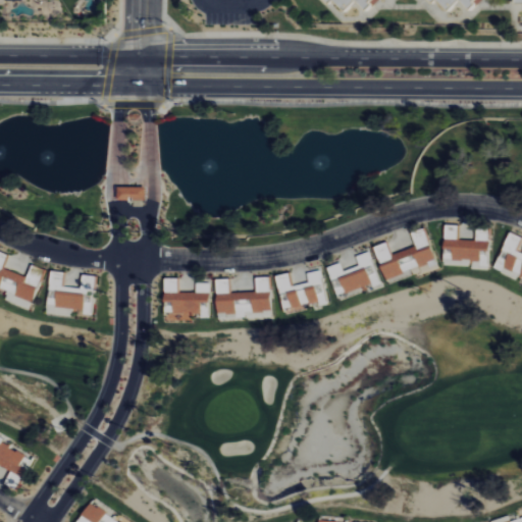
[(379,0),(322,0),(327,5),(332,0),(345,13),(356,2),(366,12),(379,0)]
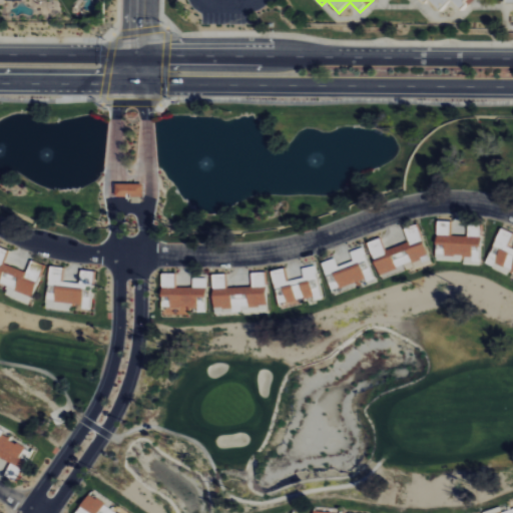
[(420,0),(425,4),(429,0),(440,12),(451,1),(462,12),(473,0),(420,0)]
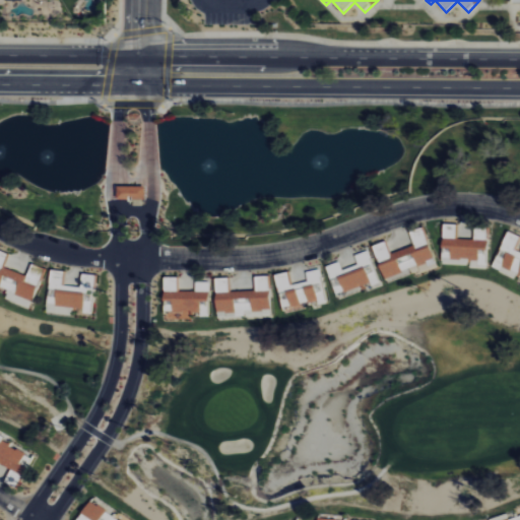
[(145,187),(118,186),(117,199),(145,200),(145,187)]
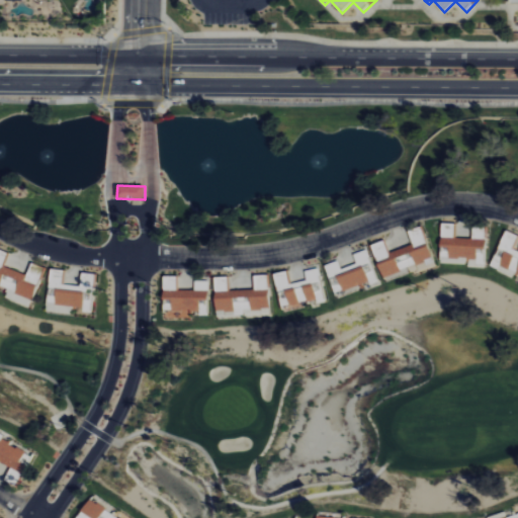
[(382,277),(433,261),(422,227),(409,231),(413,245),(389,253),(384,241),(372,245),(382,277)]
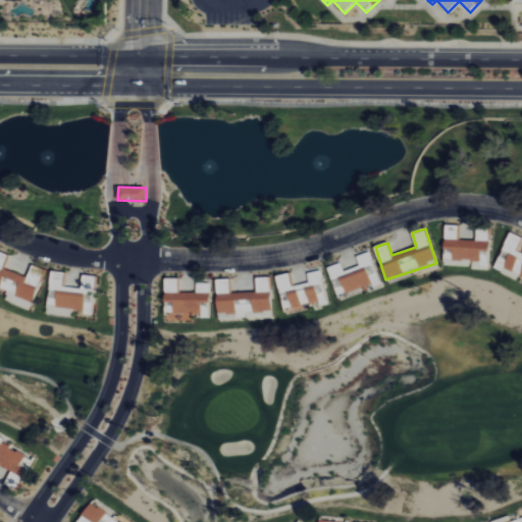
[(494,270),(521,280),(521,253),(518,252),(521,240),(521,237),(510,232),(494,270)]
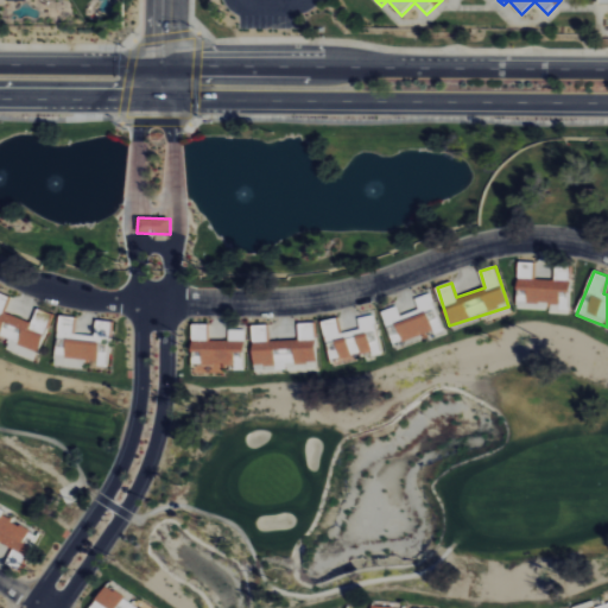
[(51,314),(37,310),(33,322),(5,314),(10,296),(0,292),(0,336),(10,340),(6,352),(37,360),(51,314)]
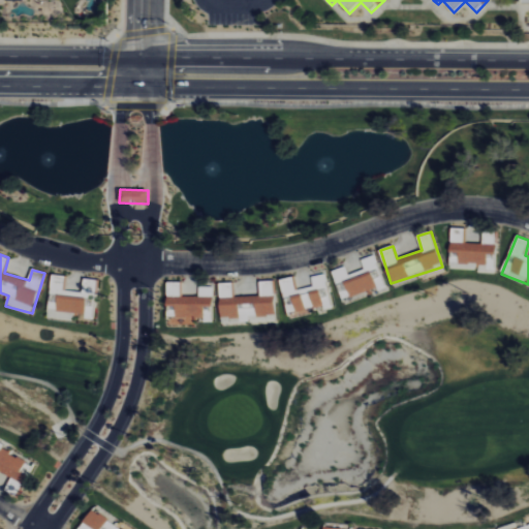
[(342,301),(385,286),(375,255),(362,259),(365,270),(348,275),(346,267),(333,271),(342,301)]
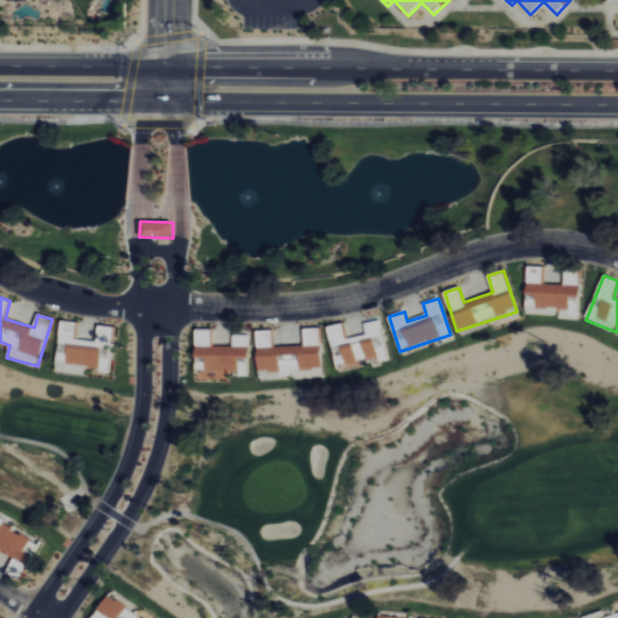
[(327,326),(337,371),(363,366),(363,363),(388,359),(380,320),(365,324),(366,334),(347,339),(343,324),(327,326)]
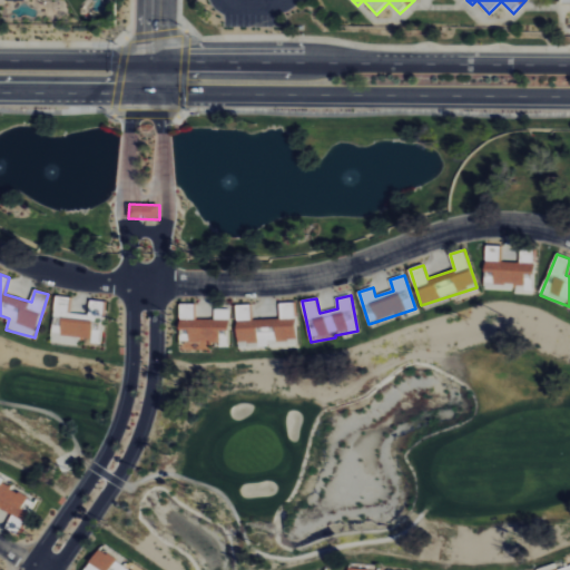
[(51,343),(78,345),(79,337),(91,338),(91,343),(101,344),(105,302),(90,301),(89,315),(69,313),(70,297),(56,296),(51,343)]
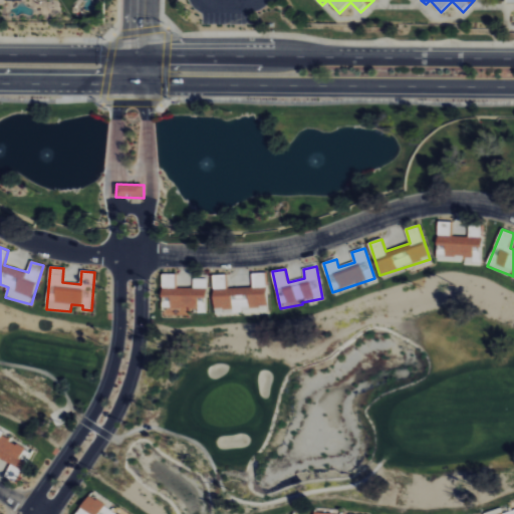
[(214,275),(215,314),(260,312),(260,306),(267,306),(266,273),(252,274),(253,287),(227,289),(226,274),(214,275)]
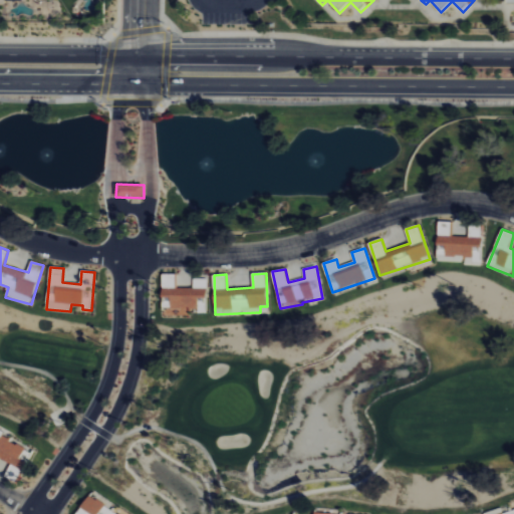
[(208,297),(208,279),(194,279),(194,288),(176,288),(176,274),(163,274),(163,314),(199,314),(199,297),(208,297)]
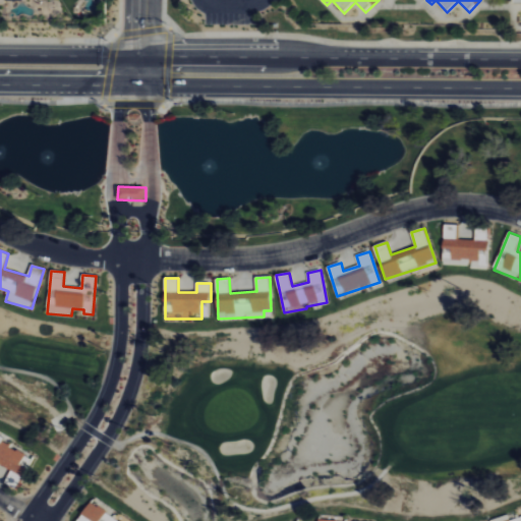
[(0,465),(11,470),(5,483),(16,488),(25,468),(21,466),(26,454),(1,443),(4,437),(0,433),(0,465)]
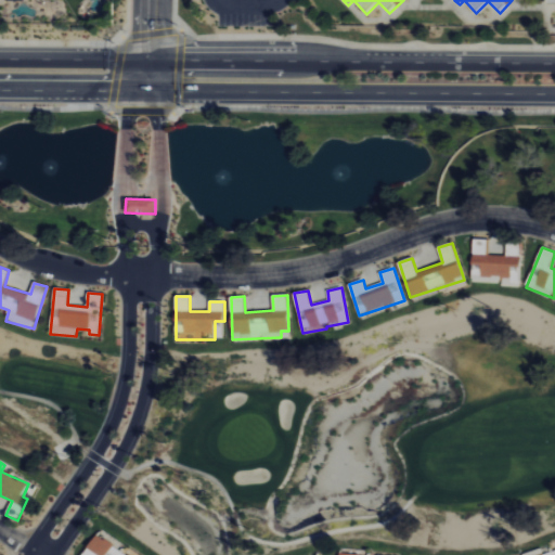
[(82,554),(137,554),(125,547),(124,550),(97,533),(82,554)]
